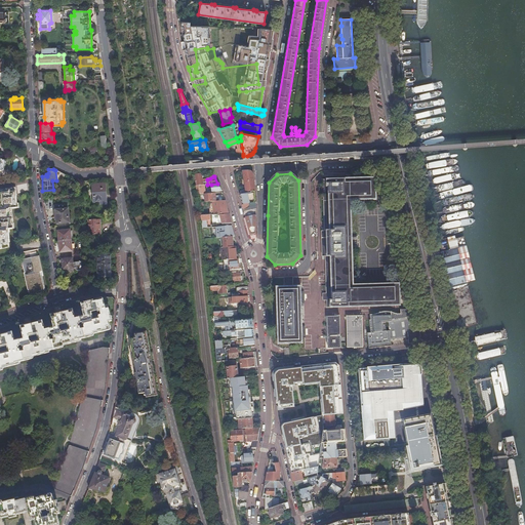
[(351,178),(323,179),(326,308),(401,306),(400,284),(353,285),(353,250),(352,243),(352,236),(351,200),(376,200),(375,178),(370,178),(370,180),(351,180),(351,178)]
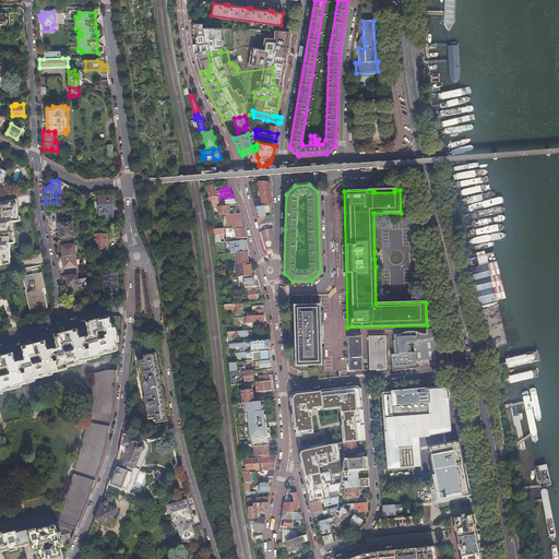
[(111,195),(98,197),(99,215),(106,214),(106,218),(114,218),(111,195)]
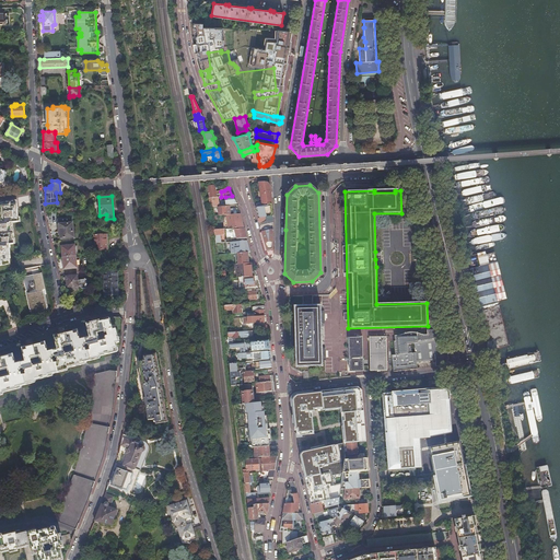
[(210,198),(208,198),(210,208),(218,207),(219,207),(219,202),(221,202),(220,197),(217,197),(210,198)]
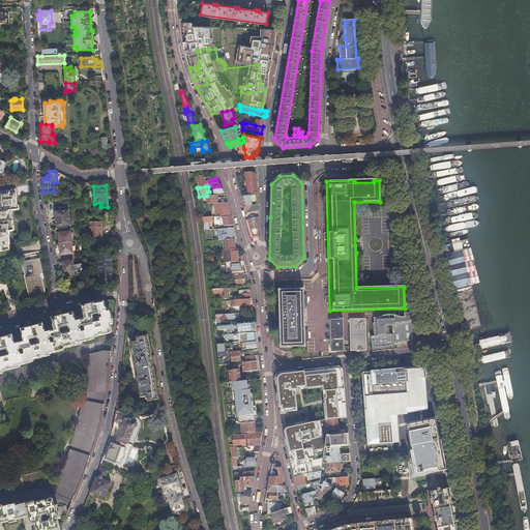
[(0,252),(8,249),(6,231),(12,231),(11,210),(17,210),(16,189),(0,193),(0,207),(0,209),(0,208),(0,252)]
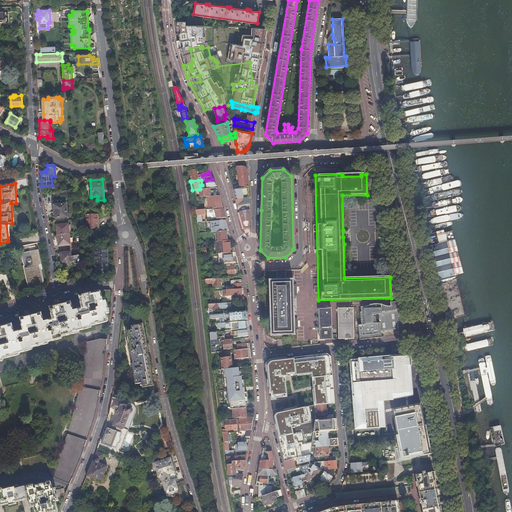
[(249,197),(248,186),(243,187),(244,194),(235,195),(235,198),(236,200),(249,197)]
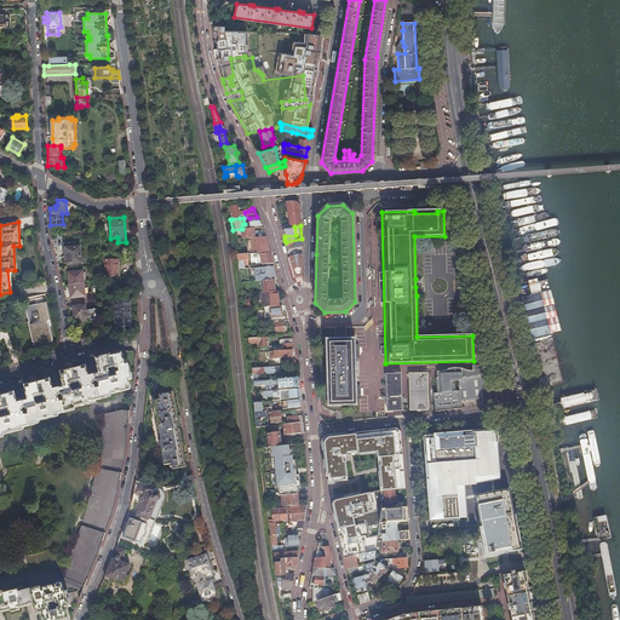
[(294,227),(291,227),(292,233),(283,234),(285,236),(296,235),(294,227)]
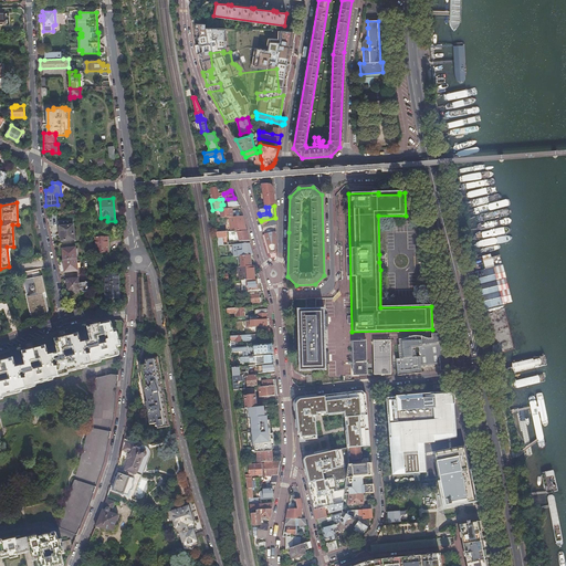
[(221,209),(220,209),(221,218),(230,218),(232,217),(232,212),(231,208),(221,209)]
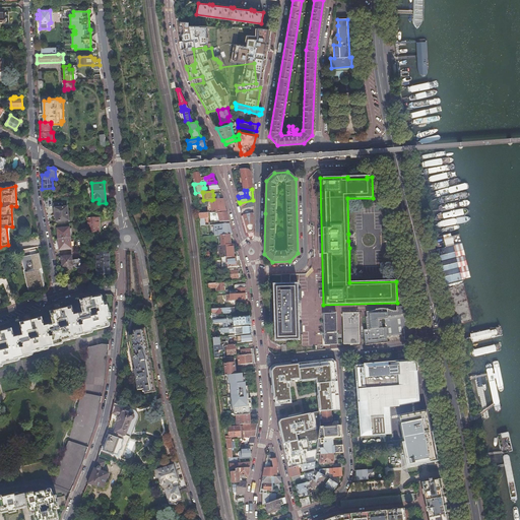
[(226,211),(222,199),(214,199),(213,199),(211,200),(213,212),(226,211)]
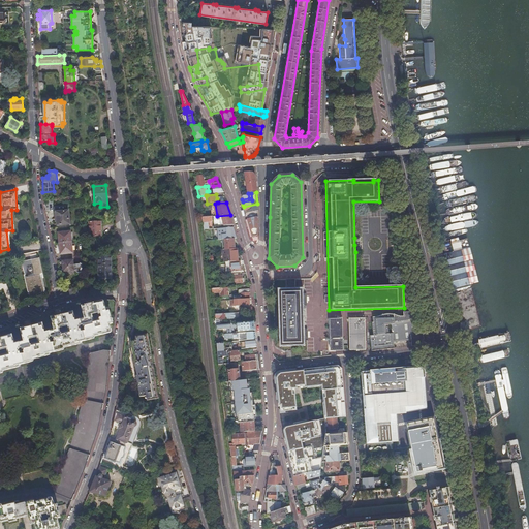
[(258,206),(257,204),(244,207),(247,219),(258,217),(258,206)]
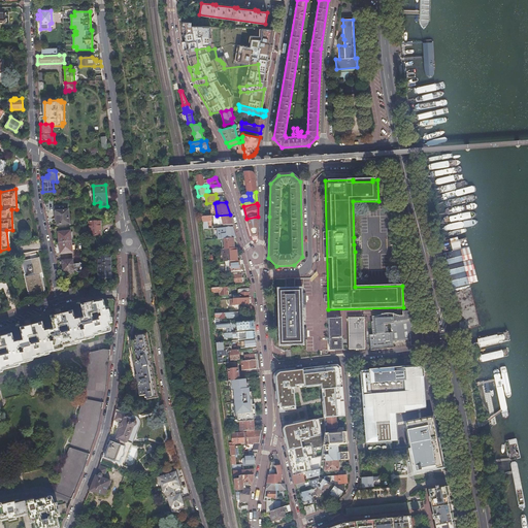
[(54,207),(55,219),(57,219),(57,222),(58,225),(69,223),(68,205),(54,207)]
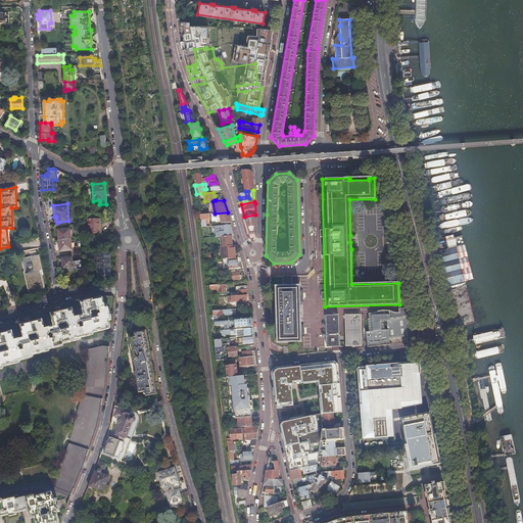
[(209,214),(199,215),(201,227),(204,227),(203,220),(209,219),(209,214)]
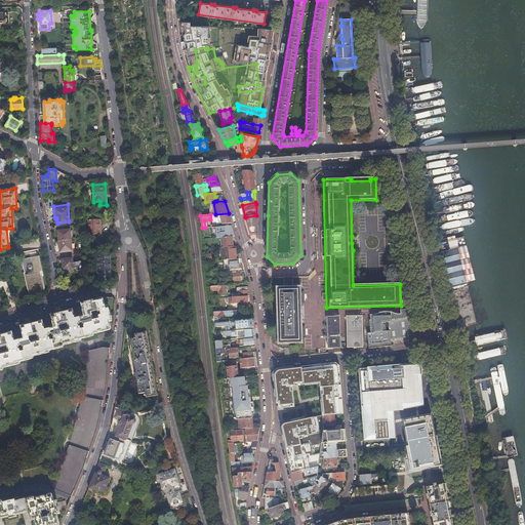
[(219,215),(219,224),(231,224),(229,214),(219,215)]
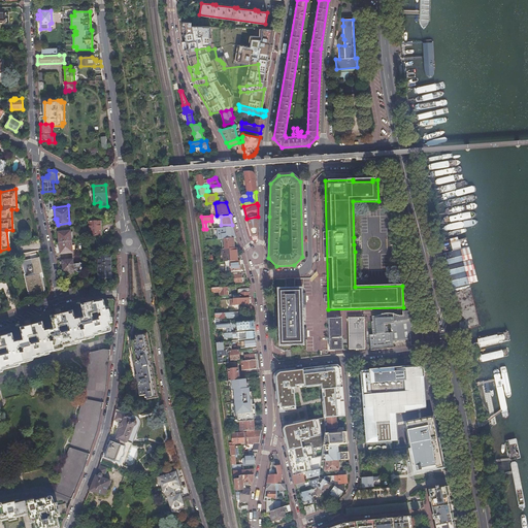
[(258,217),(246,219),(249,227),(248,227),(251,238),(257,237),(257,236),(258,235),(258,217)]
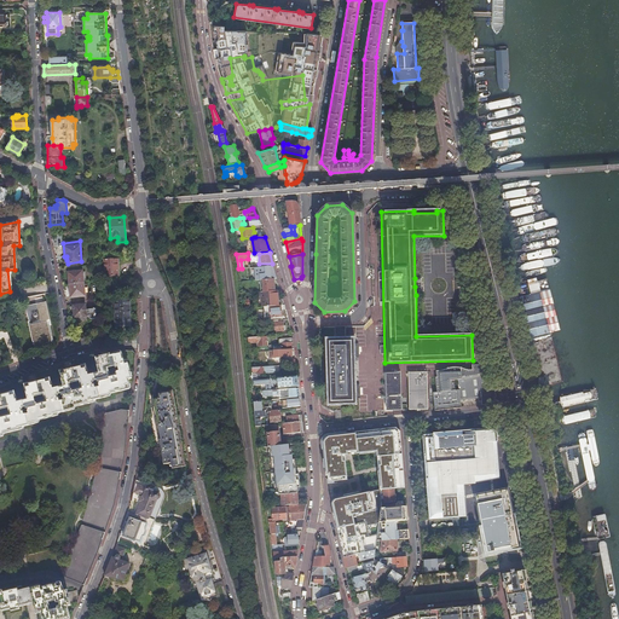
[(119,259),(104,259),(104,276),(108,276),(108,279),(114,279),(114,276),(119,276),(119,259)]
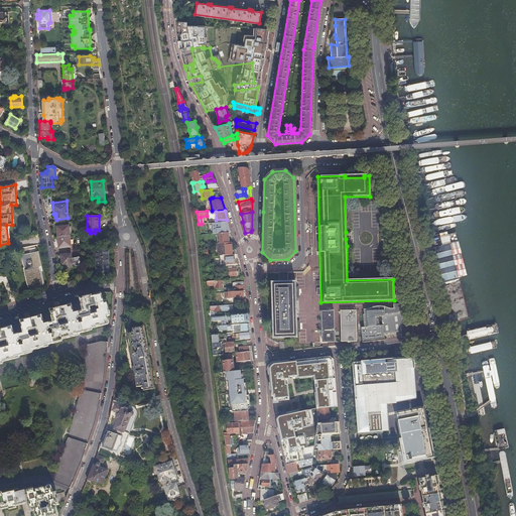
[(228,222),(216,223),(216,231),(217,234),(228,233),(231,232),(228,222)]
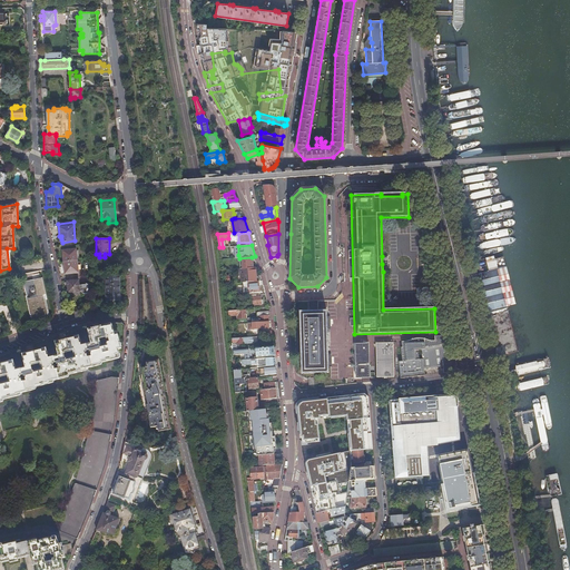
[(64,262),(77,261),(77,259),(76,251),(76,249),(71,249),(71,248),(66,249),(66,251),(62,251),(64,262)]
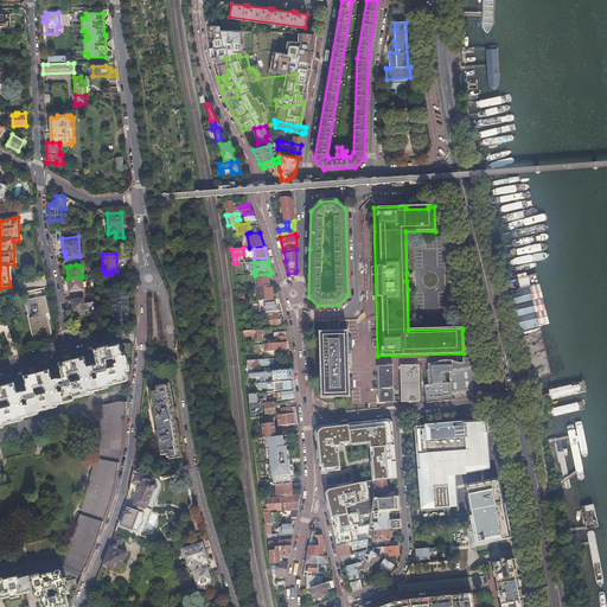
[(536,273),(508,281),(515,307),(515,308),(521,331),(540,326),(550,323),(536,273)]
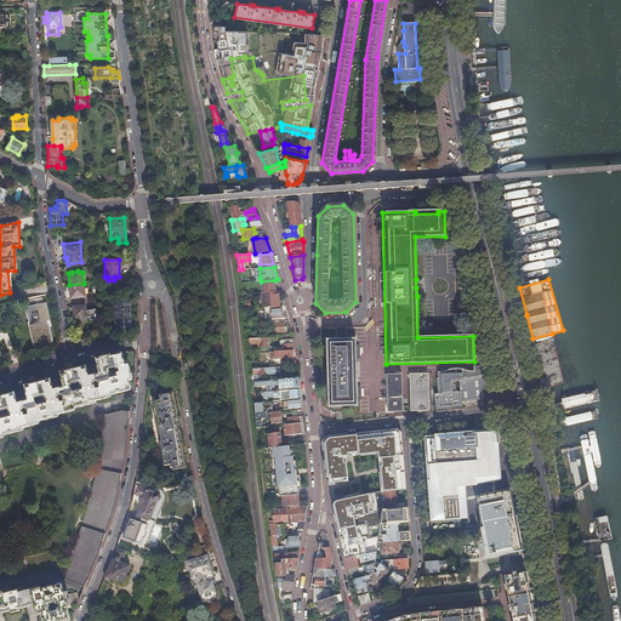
[(274,280),(261,281),(261,294),(275,291),(274,280)]
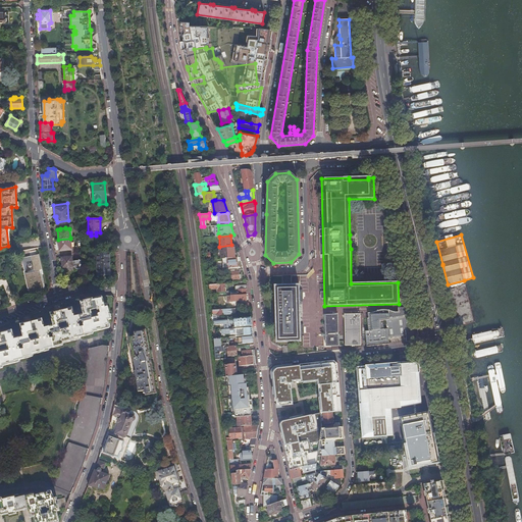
[(70,240),(70,239),(58,240),(59,251),(69,250),(69,248),(71,248),(70,240)]
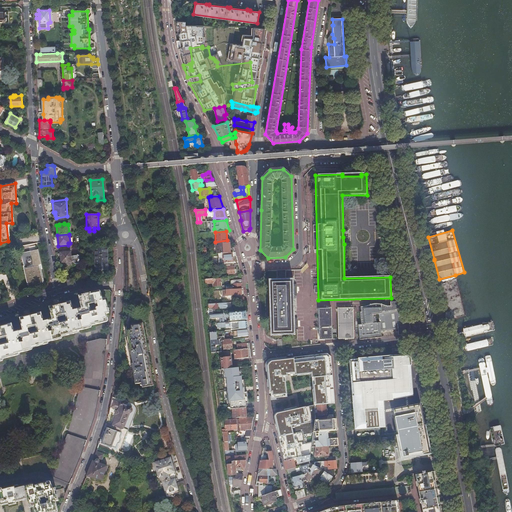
[(227,240),(215,242),(217,254),(218,254),(235,252),(233,247),(230,247),(229,240),(227,240)]
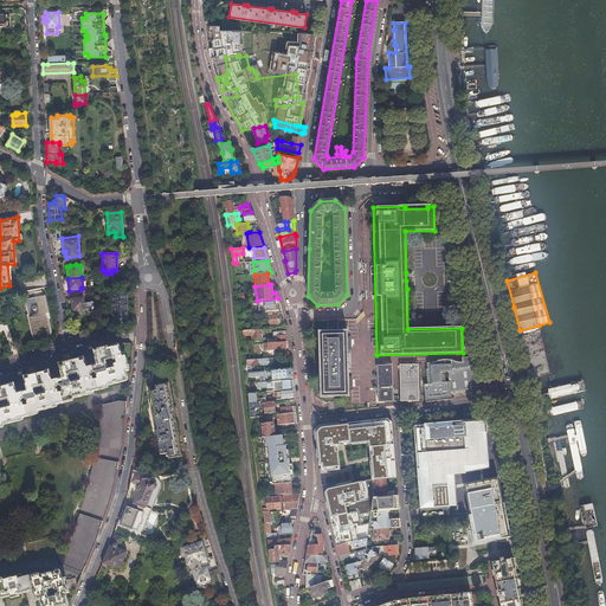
[(113,289),(98,289),(98,292),(100,297),(113,297),(111,318),(127,318),(127,294),(117,294),(113,294),(113,289)]
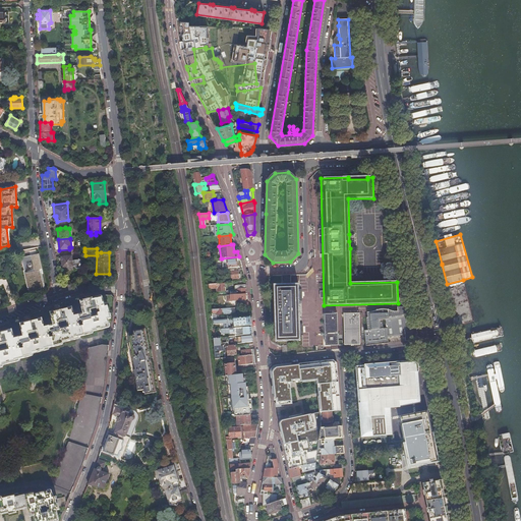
[(27,270),(23,271),(27,288),(29,288),(30,292),(45,287),(38,254),(25,257),(27,270)]
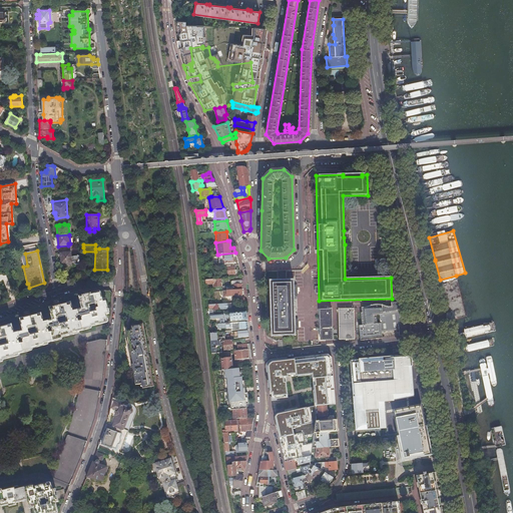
[(72,264),(74,264),(80,263),(81,263),(80,254),(71,255),(70,251),(60,252),(60,253),(58,253),(59,261),(61,260),(61,264),(72,262),(72,264)]
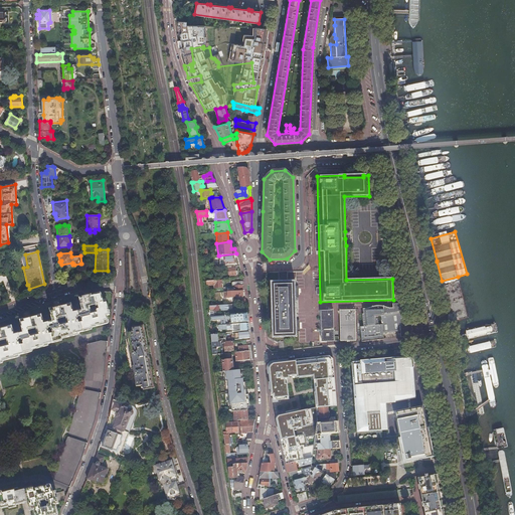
[(236,253),(219,255),(220,264),(219,264),(219,268),(239,266),(236,253)]
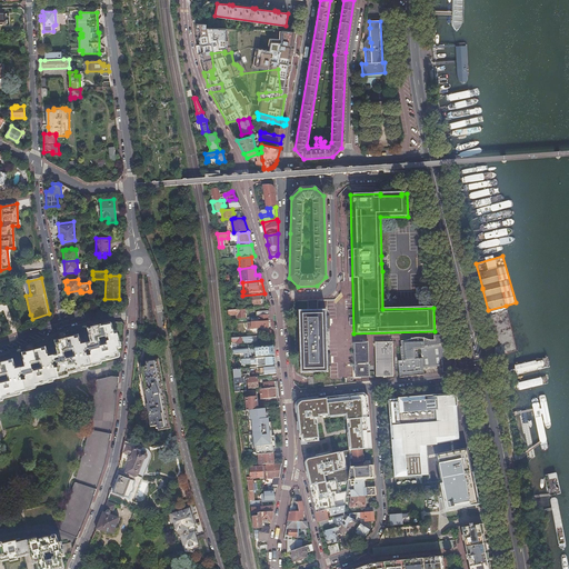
[(260,296),(252,297),(252,305),(261,303),(260,296)]
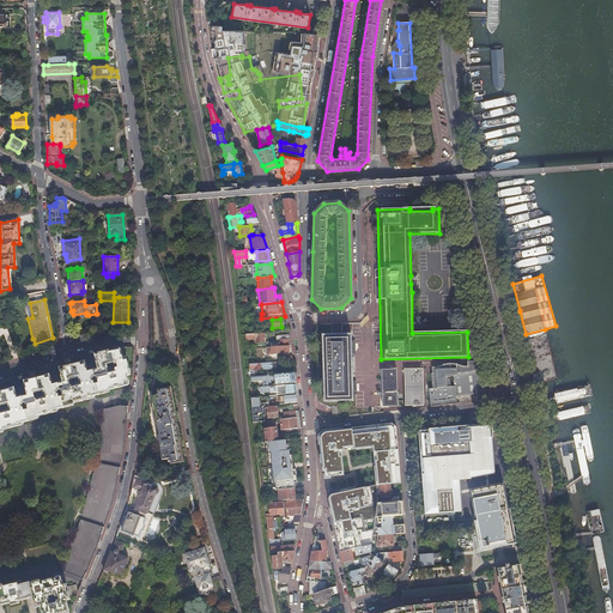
[(332,334),(323,335),(325,402),(354,401),(354,395),(357,395),(357,381),(354,381),(353,354),(356,354),(356,340),(353,340),(353,334),(343,334),(343,323),(332,323),(332,334)]
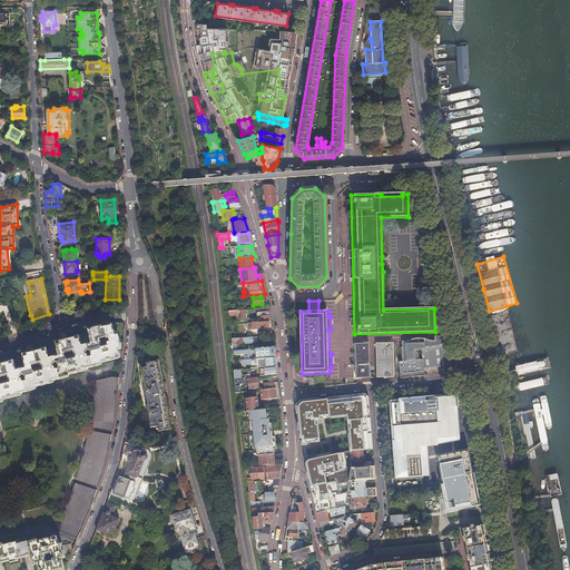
[(507,306),(489,311),(500,355),(519,351),(507,306)]
